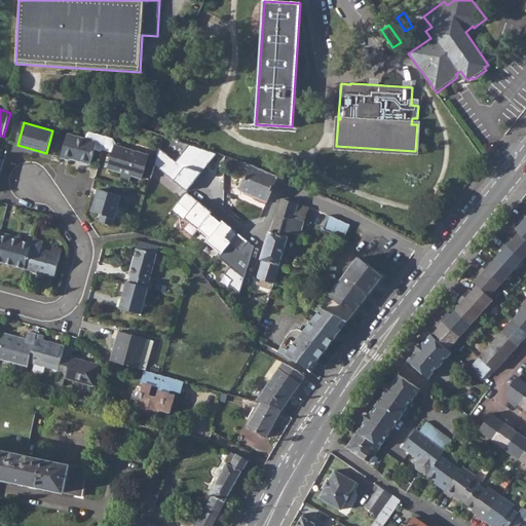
[(107,137),(90,132),(88,134),(86,139),(98,142),(97,148),(101,149),(104,148),(107,137)]
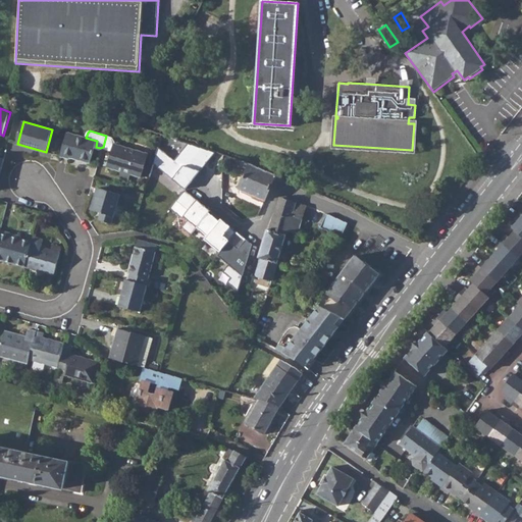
[(70,157),(92,162),(96,147),(97,141),(86,138),(67,133),(61,156),(70,159),(70,157)]
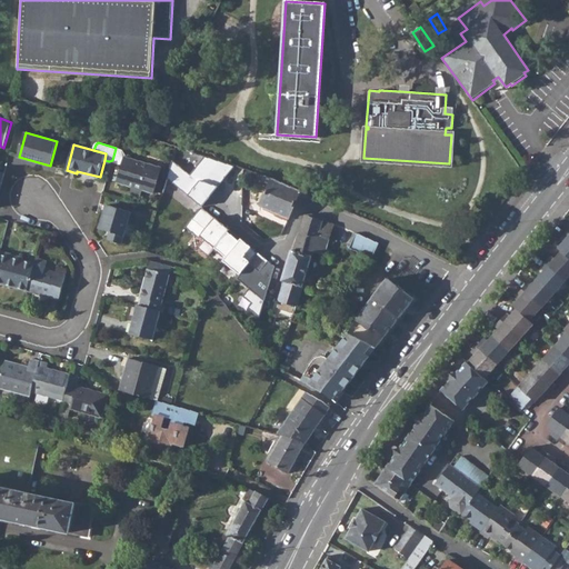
[(112,160),(122,162),(123,157),(125,155),(122,149),(116,148),(112,160)]
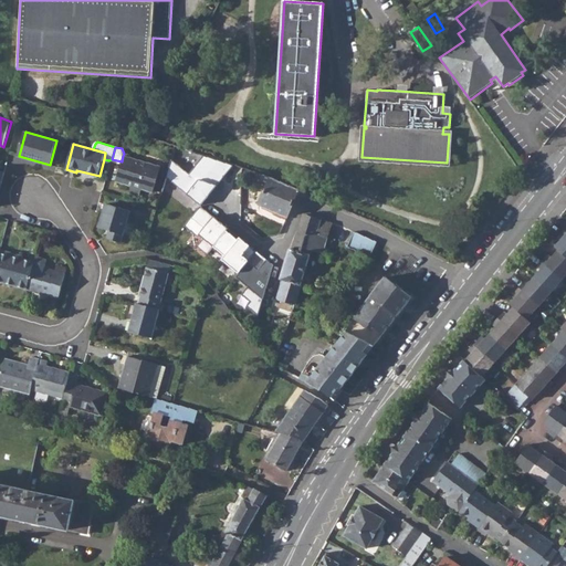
[(161,167),(123,156),(122,161),(122,163),(116,180),(132,185),(130,192),(139,195),(142,187),(154,190),(161,167)]
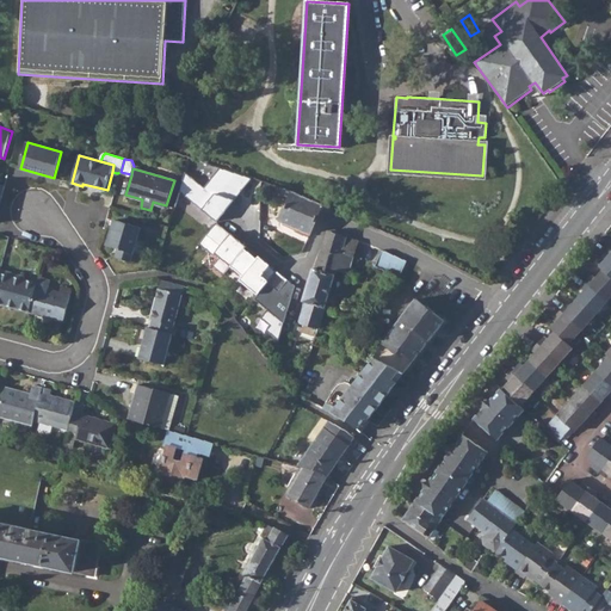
[(221,168),(204,189),(185,173),(179,192),(218,221),(251,179),(221,168)]
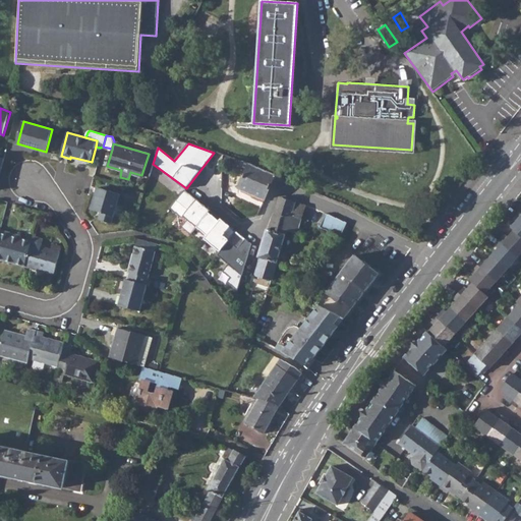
[(239,188),(265,199),(276,174),(242,160),(240,165),(248,168),(239,188)]
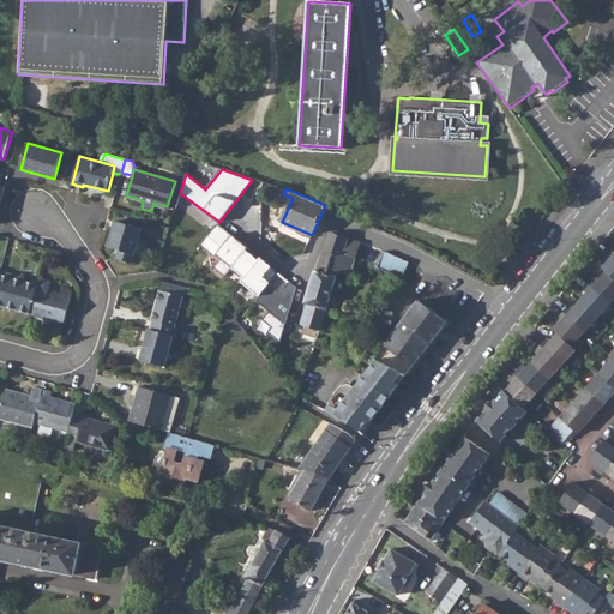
[(119,259),(133,263),(143,228),(116,220),(109,247),(121,250),(119,259)]
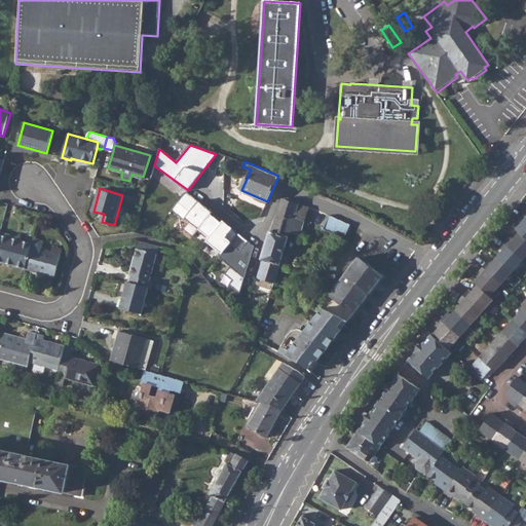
[(222,254),(237,233),(187,192),(172,210),(184,219),(186,218),(190,222),(184,229),(193,236),(198,229),(209,237),(205,241),(222,254)]
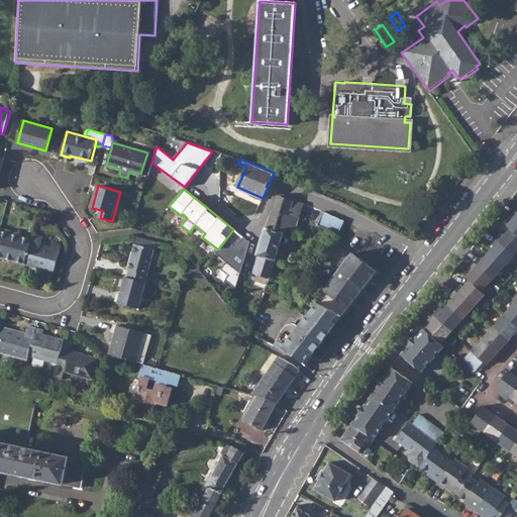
[(303,205),(279,196),(277,197),(268,228),(284,233),(285,228),(295,231),(303,205)]
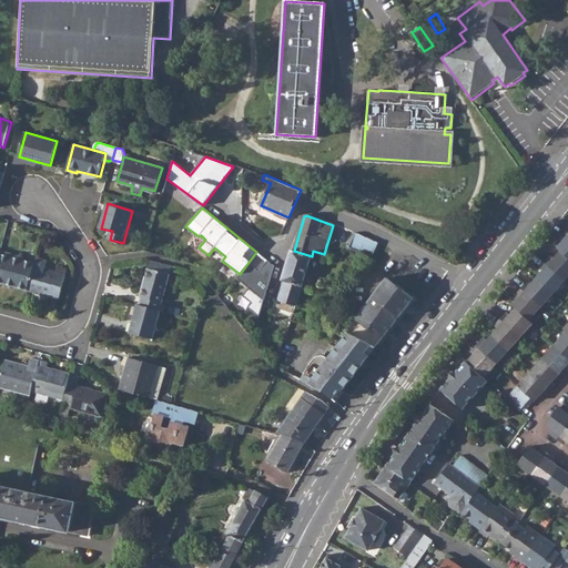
[(351,247),(374,257),(381,244),(357,232),(351,247)]
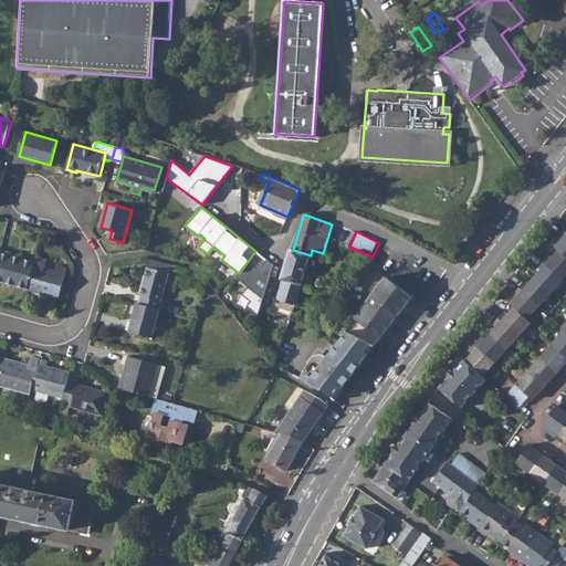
[(556,248),(559,251),(565,257),(565,233),(564,232),(559,238),(562,241),(556,248)]
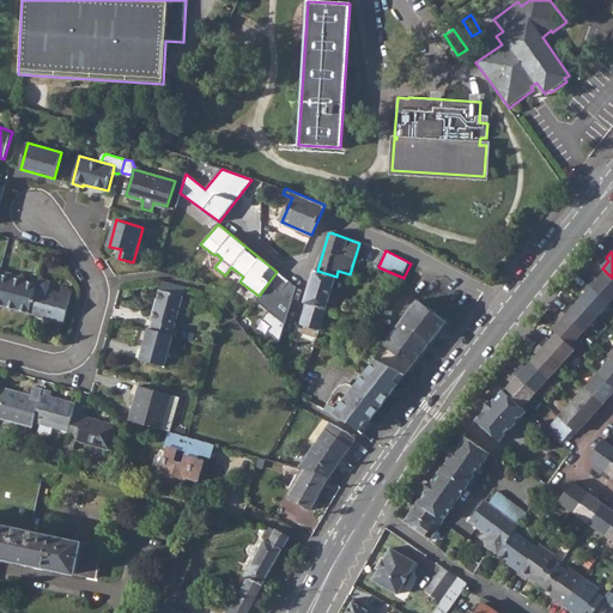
[(301,323),(321,329),(337,277),(317,271),(315,271),(305,302),(308,303),(301,323)]
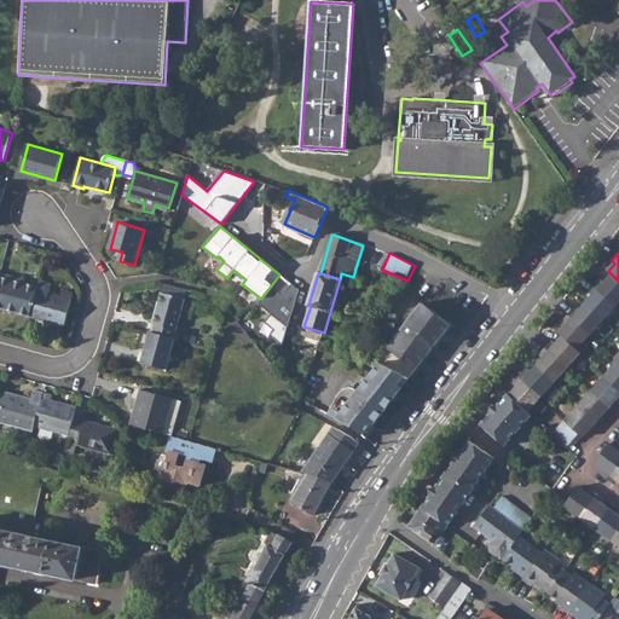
[(1,275),(0,277),(0,308),(30,317),(38,290),(39,288),(13,281),(13,278),(1,275)]
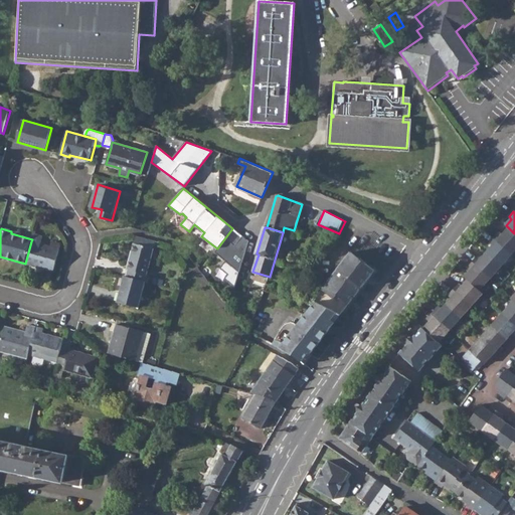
[(235,286),(248,240),(232,228),(217,248),(215,251),(227,261),(221,268),(230,274),(226,279),(235,286)]
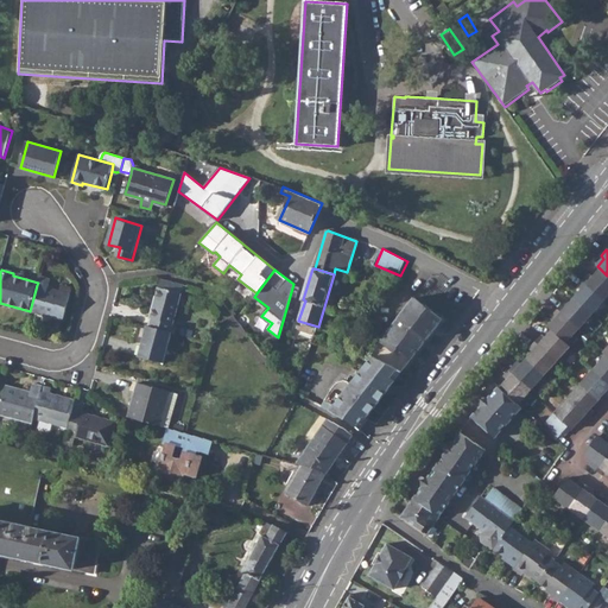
[(590,274),(584,282),(606,301),(607,297),(607,276),(601,270),(593,277),(590,274)]
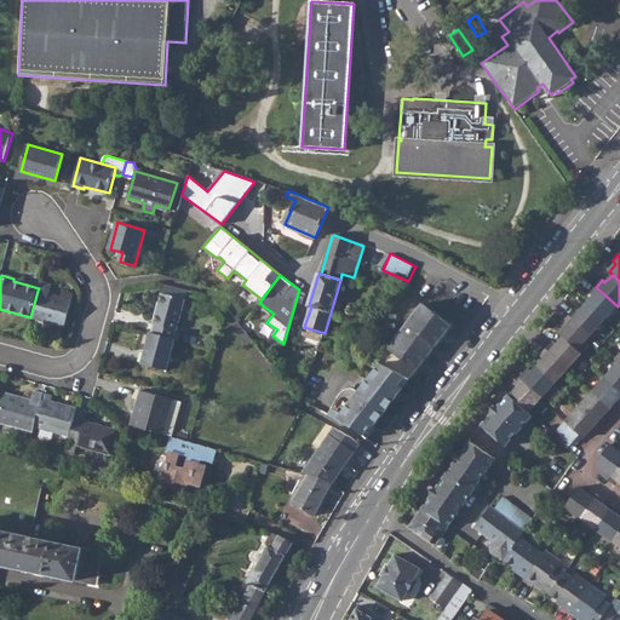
[(39,288),(38,291),(30,317),(67,327),(74,300),(63,298),(50,294),(52,285),(40,281),(39,288)]
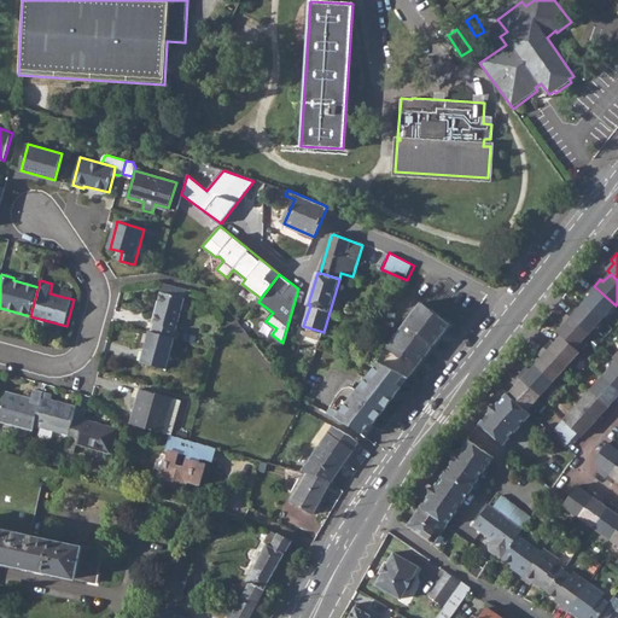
[(155,324),(153,332),(175,338),(178,338),(180,331),(176,331),(187,289),(165,281),(153,322),(155,324)]
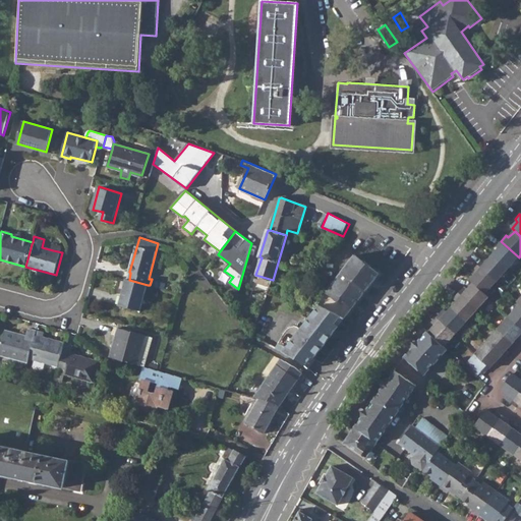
[(499,249),(493,255),(508,270),(519,257),(501,241),(496,246),(499,249)]
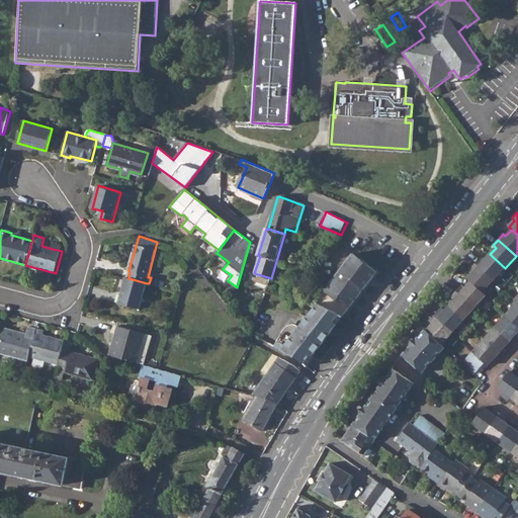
[(317,303),(342,316),(376,271),(352,253),(315,301),(317,303)]
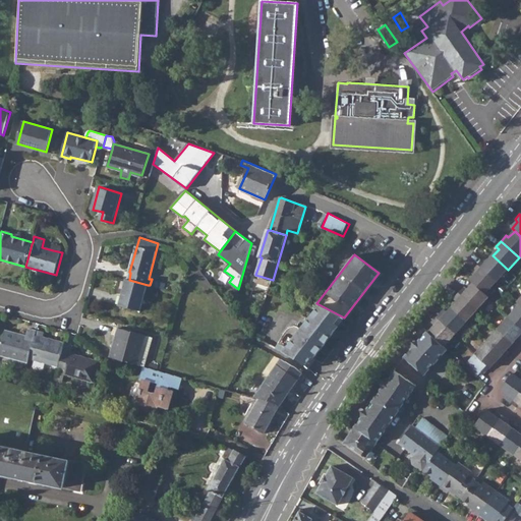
[(479,266),(498,282),(504,275),(508,270),(493,255),(486,263),(483,259),(479,266)]
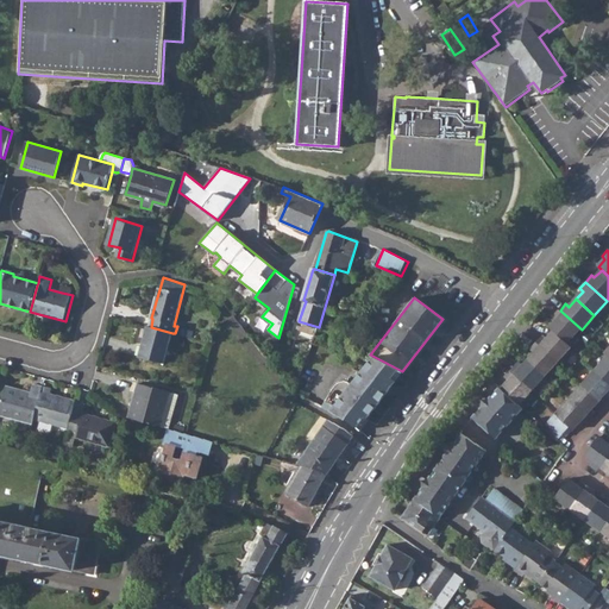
[(550,327),(554,332),(569,344),(582,330),(560,311),(554,318),(557,320),(550,327)]
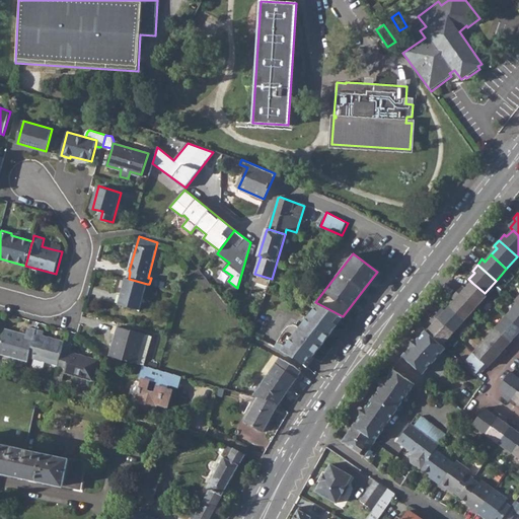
[(126,278),(120,304),(140,309),(147,284),(129,279),(126,278)]
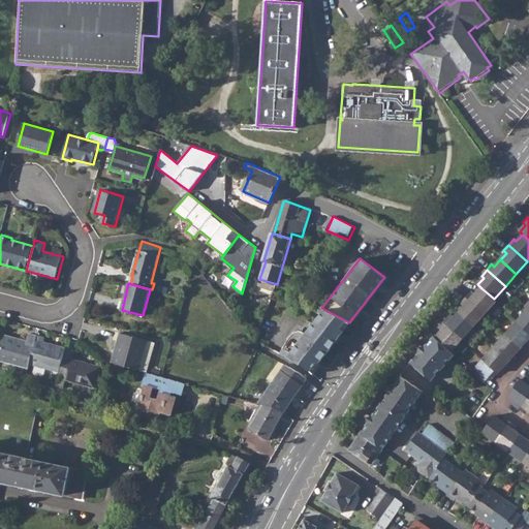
[(471,291),(466,298),(485,315),(496,302),(494,299),(481,288),(475,294),(471,291)]
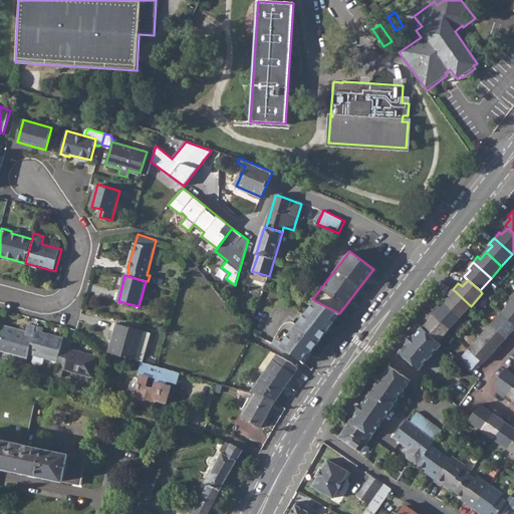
[(452,298),(446,304),(461,318),(471,306),(453,289),(449,295),(452,298)]
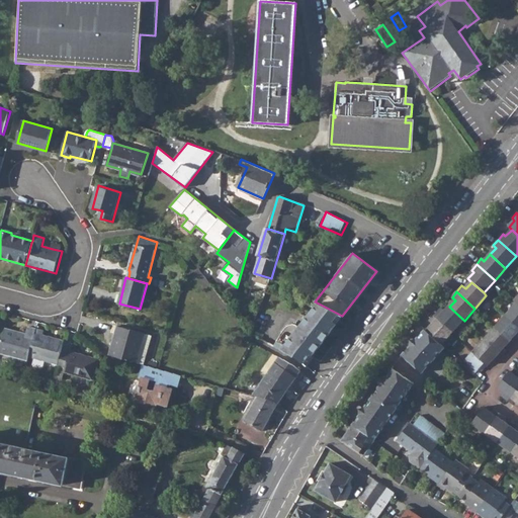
[(288,326),(275,346),(298,358),(306,364),(342,316),(317,303),(299,326),(297,325),(293,324),(292,324),(289,325),(288,326)]
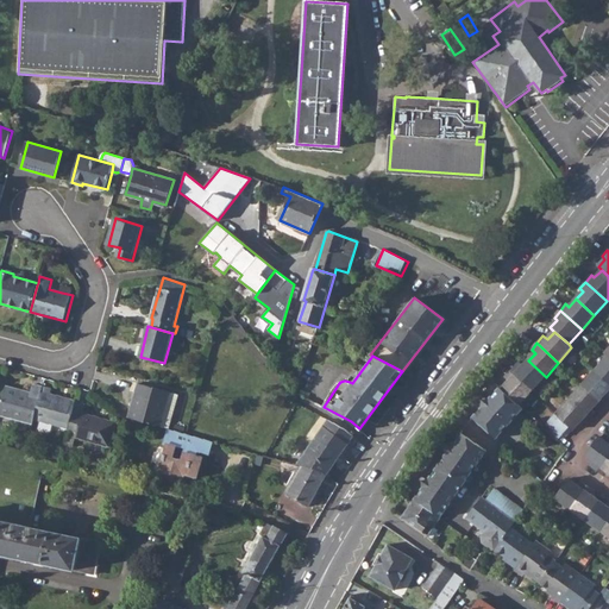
[(608,357),(608,356),(595,370),(608,383),(608,357)]
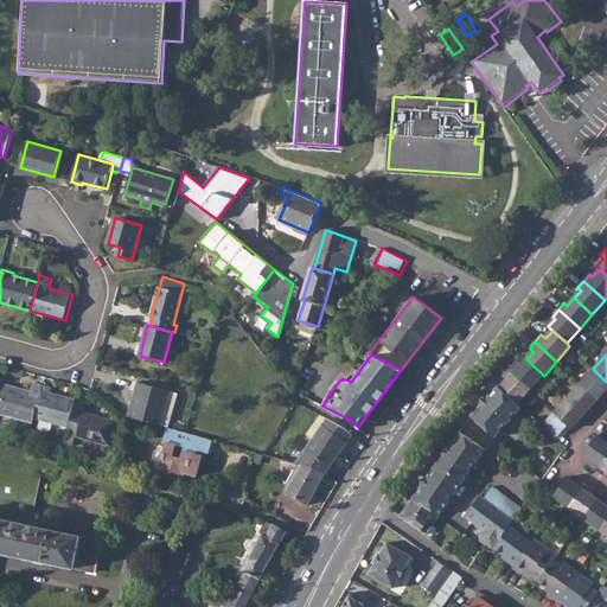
[(516,364),(510,371),(531,390),(544,376),(526,359),(523,364),(519,368),(516,364)]
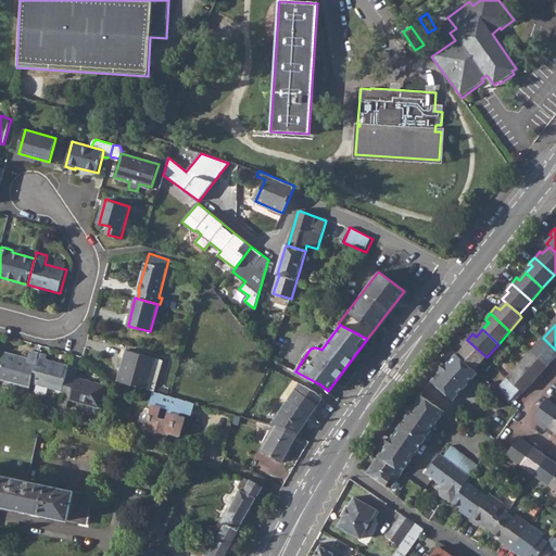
[(555,350),(543,338),(531,352),(547,366),(554,359),(555,362),(555,350)]
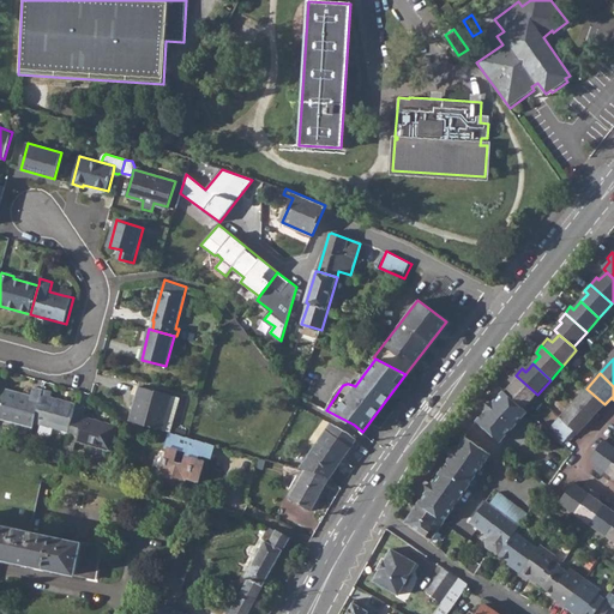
[(507,392),(525,408),(537,395),(516,375),(510,381),(513,385),(507,392)]
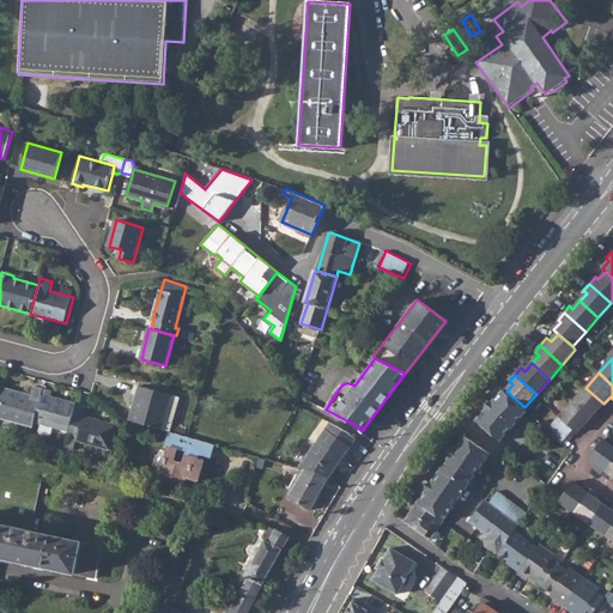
[(0,406),(0,417),(34,426),(35,420),(43,389),(32,386),(30,395),(5,388),(0,406)]
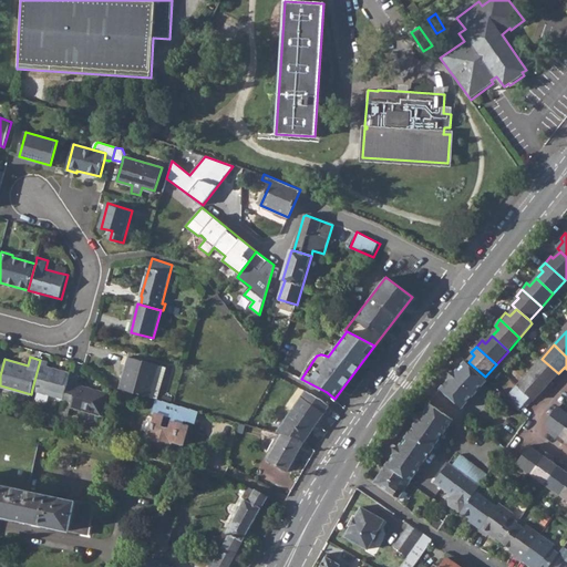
[(120,389),(151,398),(160,366),(127,357),(120,389)]
